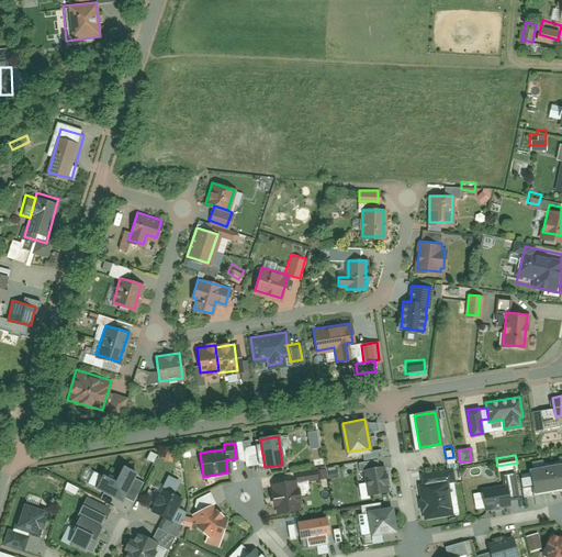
[(363,470),(373,469),(372,460),(358,463),(359,471),(363,470)]
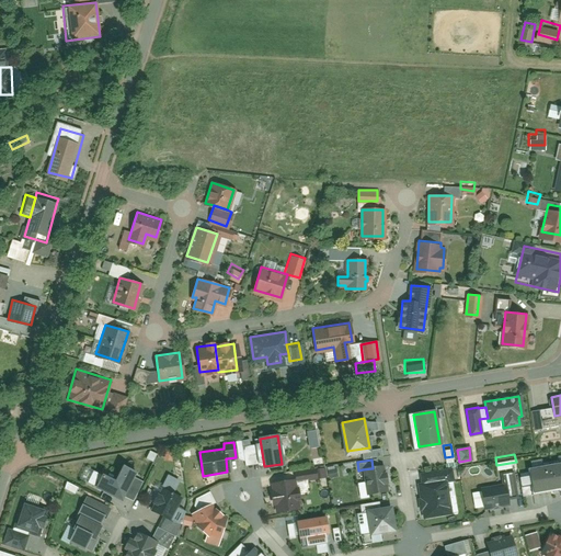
[(324,463),(315,463),(316,473),(324,472),(324,463)]
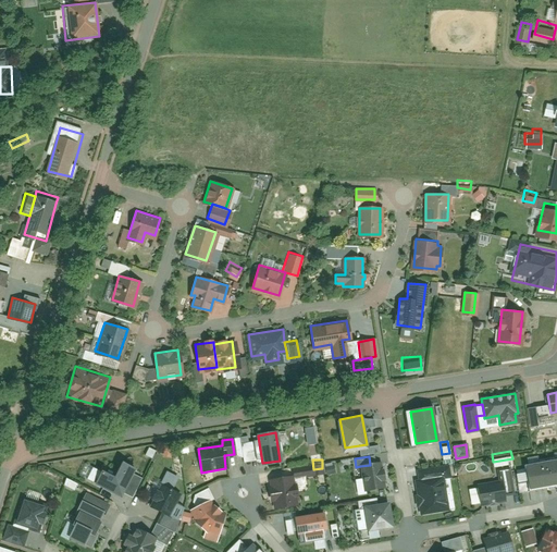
[(556,461),(527,466),(530,488),(556,482),(556,461)]
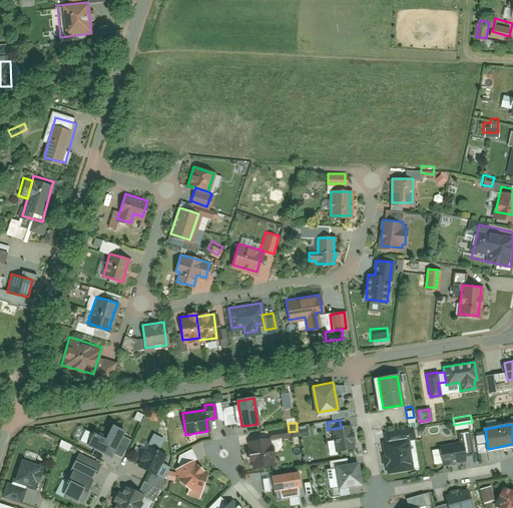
[(341,428),(332,429),(336,451),(353,448),(350,426),(341,428)]
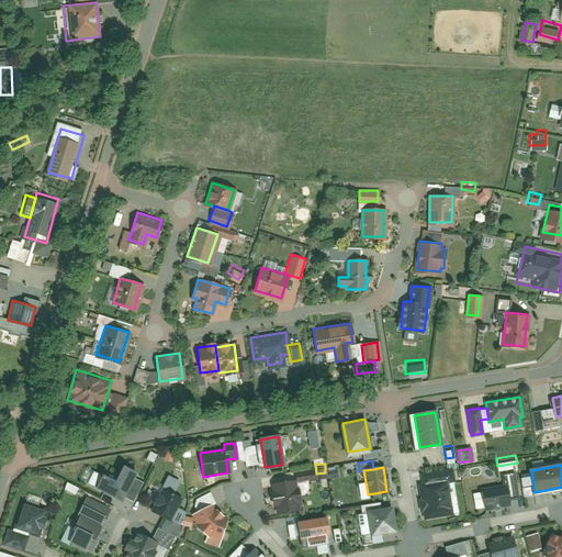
[(134,474),(123,468),(116,482),(102,476),(96,489),(121,501),(123,497),(132,478),(134,474)]
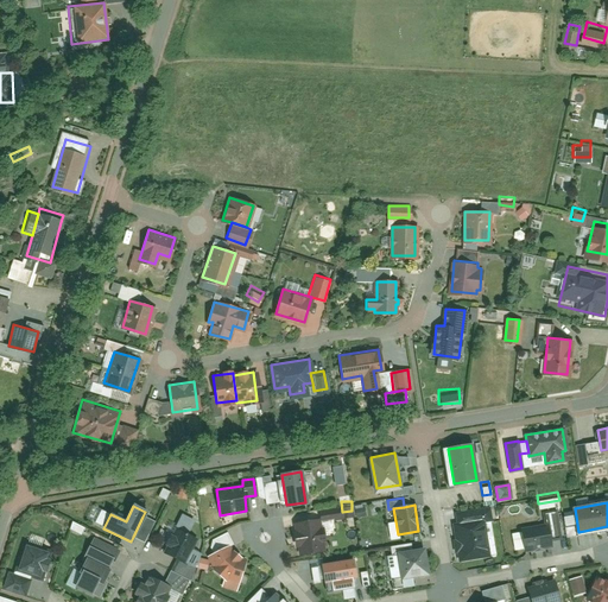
[(455,512),(456,525),(483,521),(491,520),(488,507),(455,512)]
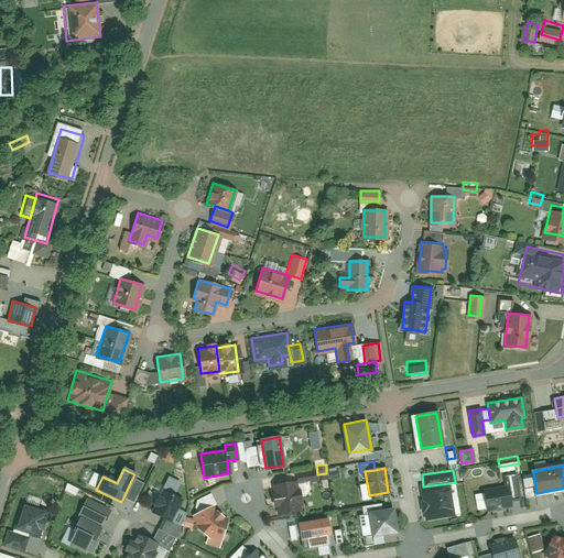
[(174,488),(179,478),(166,471),(161,481),(174,488)]
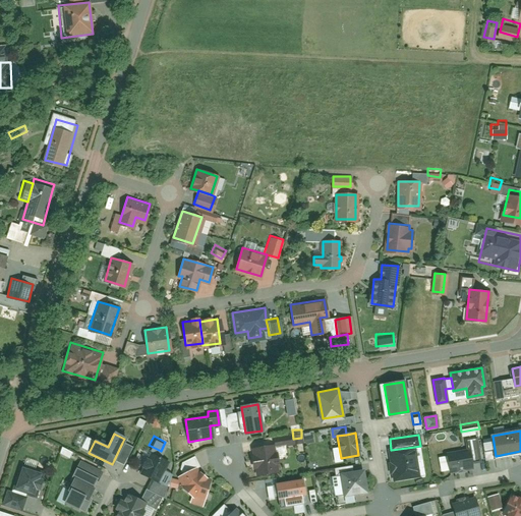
[(131,447),(122,443),(114,460),(122,464),(131,447)]
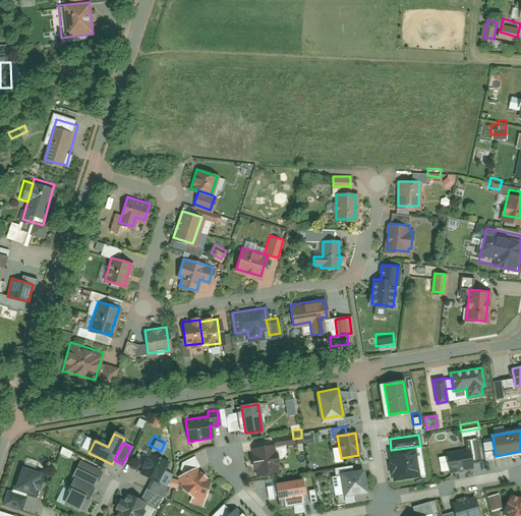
[(274,446),(251,449),(255,475),(278,471),(274,446)]
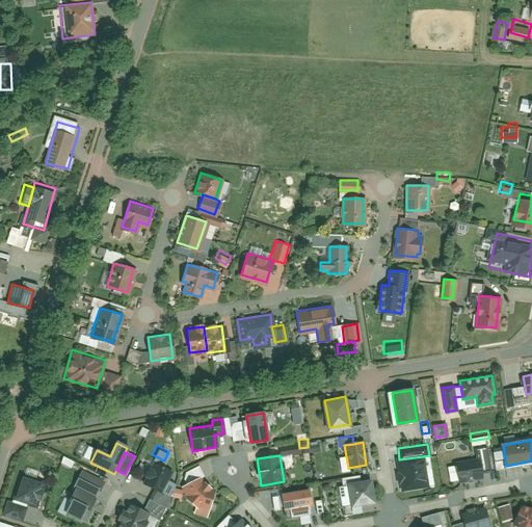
[(399,459),(397,459),(402,491),(427,486),(423,456),(399,459)]
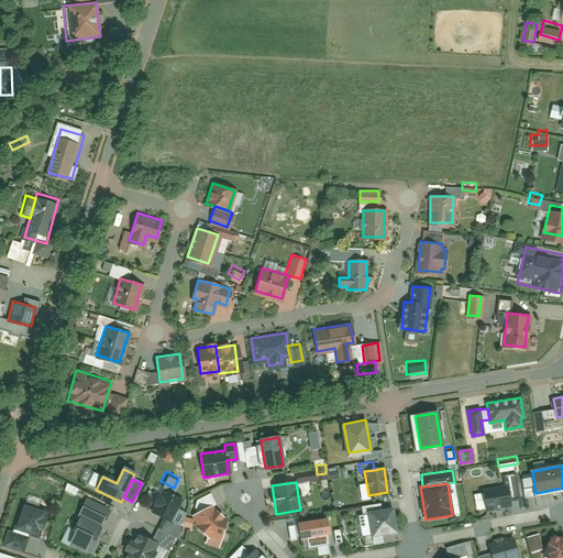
[(507,488),(484,491),(486,510),(509,506),(507,488)]
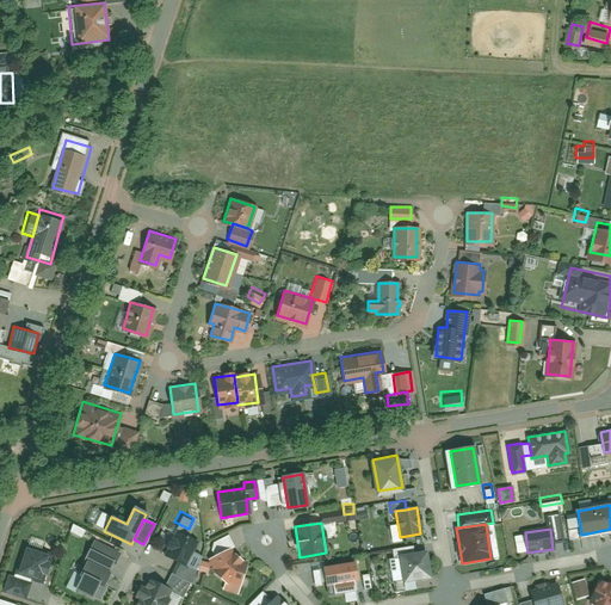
[(196,542),(176,532),(164,555),(179,562),(184,565),(191,550),(196,542)]
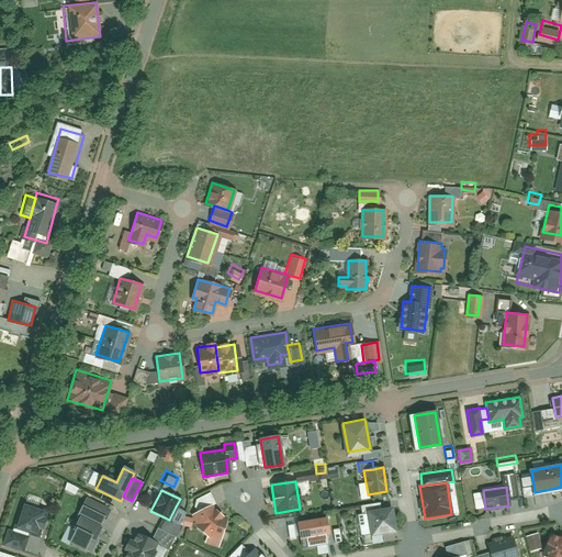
[(197,512),(212,504),(214,503),(209,492),(195,499),(194,505),(197,512)]
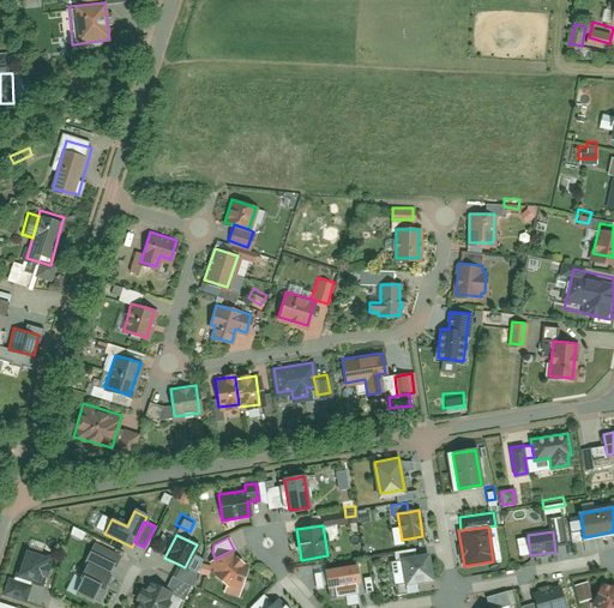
[(83,577),(74,593),(91,601),(92,600),(98,603),(106,589),(103,588),(109,576),(107,575),(112,565),(114,566),(120,555),(95,542),(85,561),(86,563),(80,576),(83,577)]
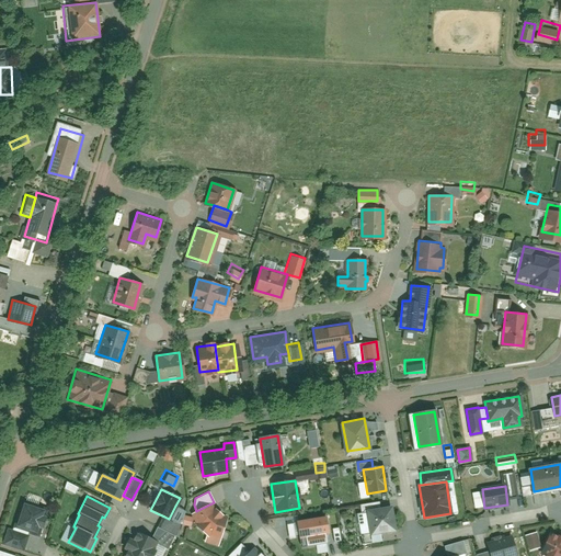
[(226,517),(212,503),(196,511),(190,514),(195,525),(206,535),(204,541),(217,545),(226,517)]
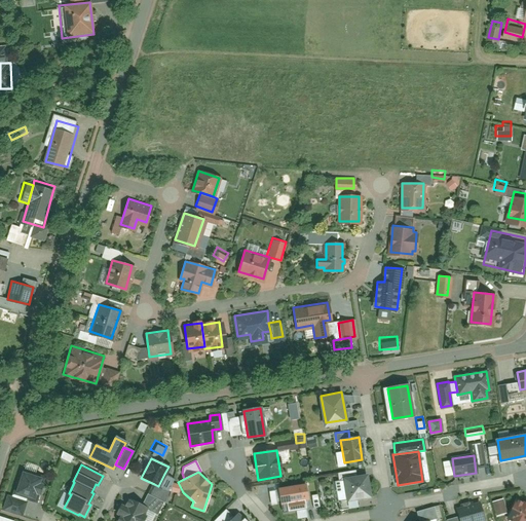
[(40,479),(22,474),(15,494),(34,500),(36,493),(39,494),(42,484),(39,484),(40,479)]
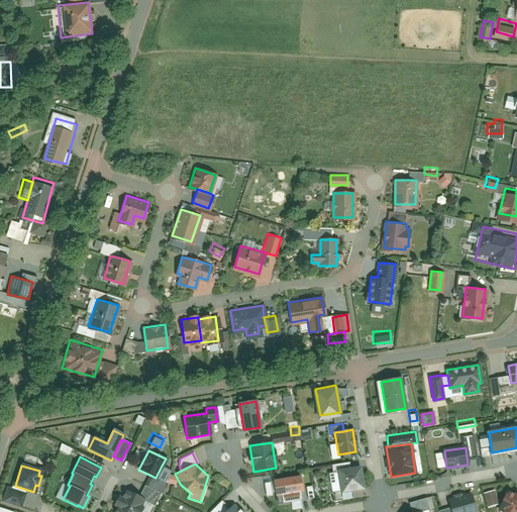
[(170,470),(162,466),(156,478),(151,476),(146,487),(159,493),(165,494),(170,470)]
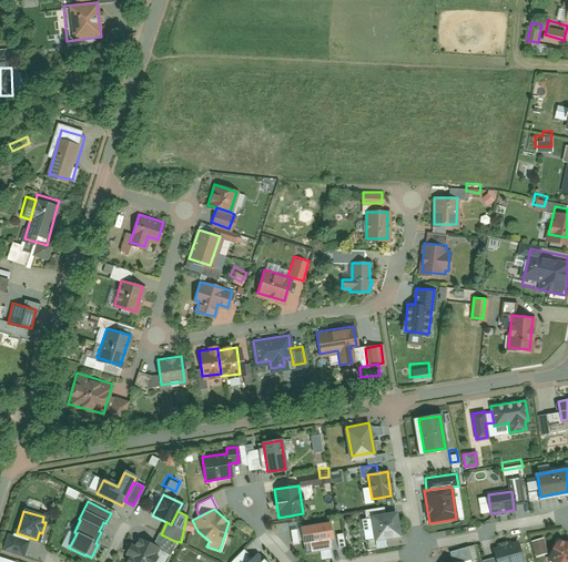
[(395,513),(372,518),(375,537),(375,540),(398,535),(395,513)]
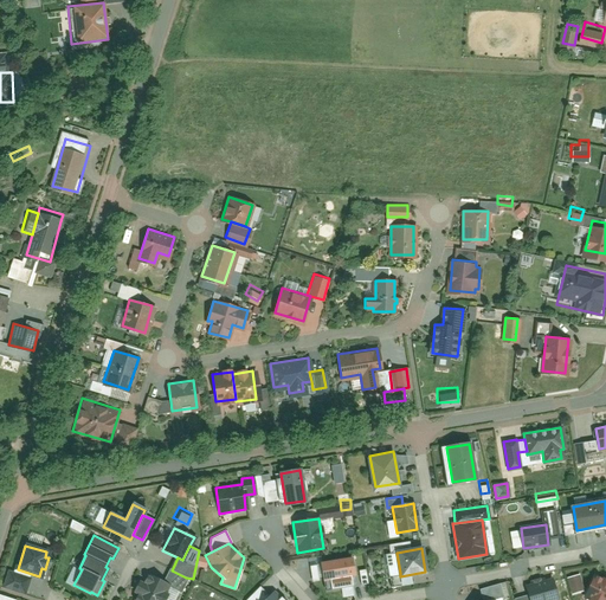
[(400,573),(397,553),(385,554),(388,574),(400,573)]
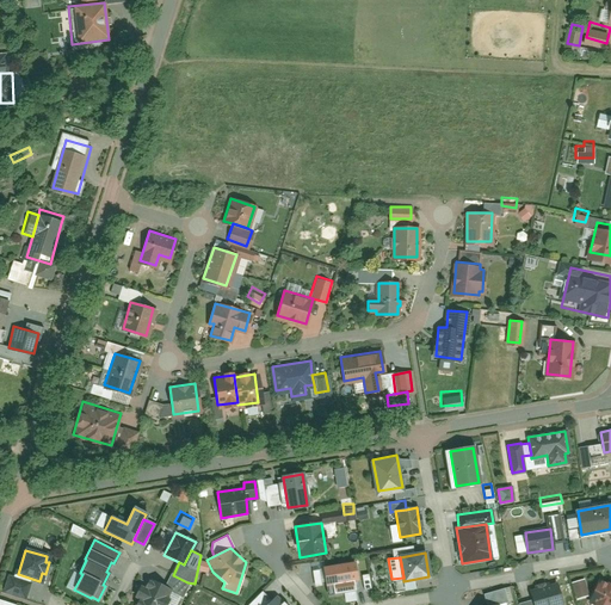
[(356,560),(325,565),(328,582),(335,581),(337,590),(355,587),(353,578),(358,576),(356,560)]
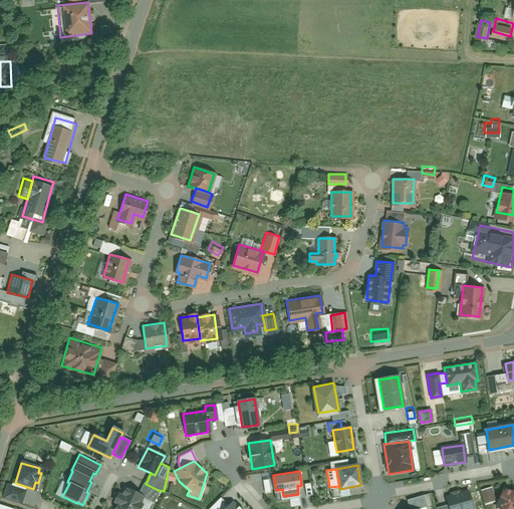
[(144,483),(138,496),(142,497),(153,502),(158,490),(146,484),(144,483)]
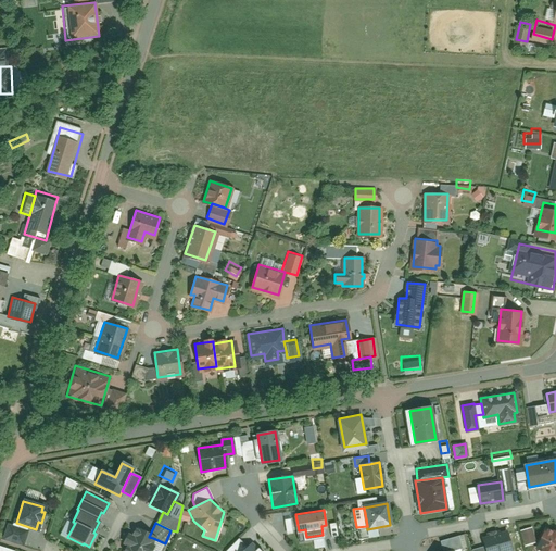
[(531,527),(520,530),(525,545),(534,541),(531,527)]
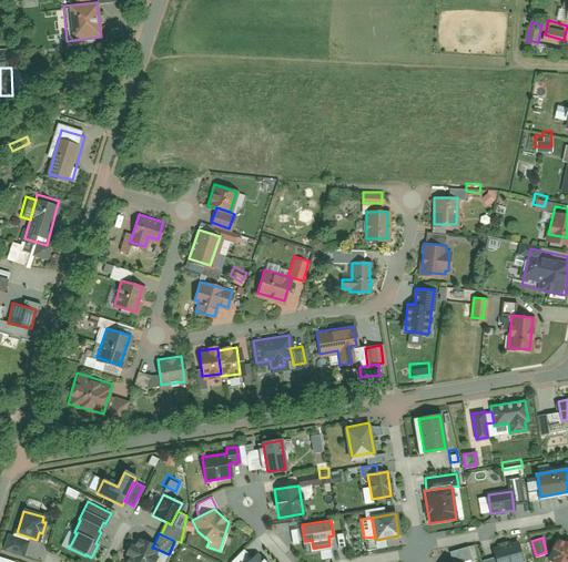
[(567,561),(567,543),(556,538),(546,559),(554,561),(567,561)]
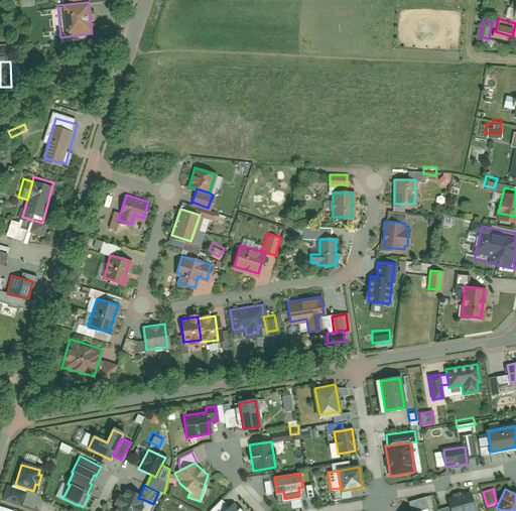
[(138,498),(125,491),(122,497),(118,495),(113,505),(116,506),(114,510),(136,510),(142,499),(138,498)]
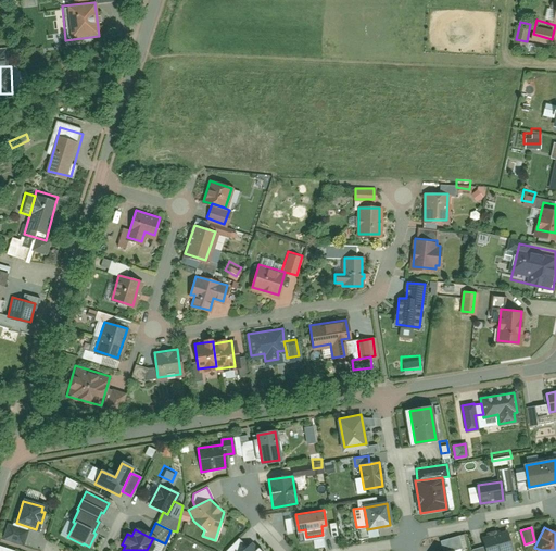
[(509,550),(505,533),(483,538),(485,547),(485,550),(509,550)]
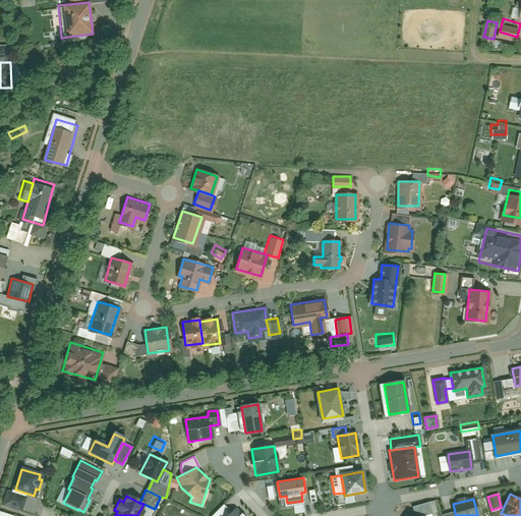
[(413,507),(415,515),(424,515),(429,515),(436,513),(432,501),(413,507)]
